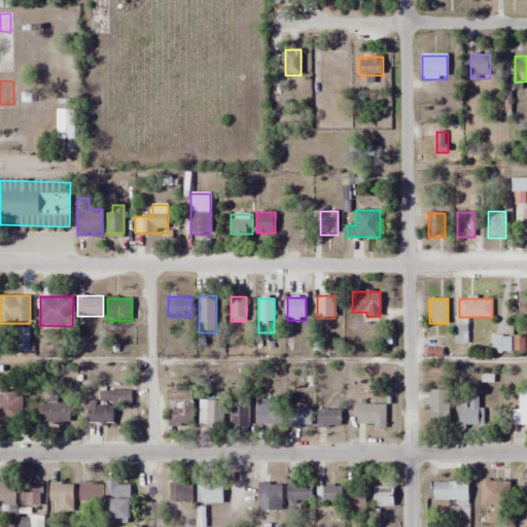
[(466,343),(466,325),(456,325),(456,343),(466,343)]
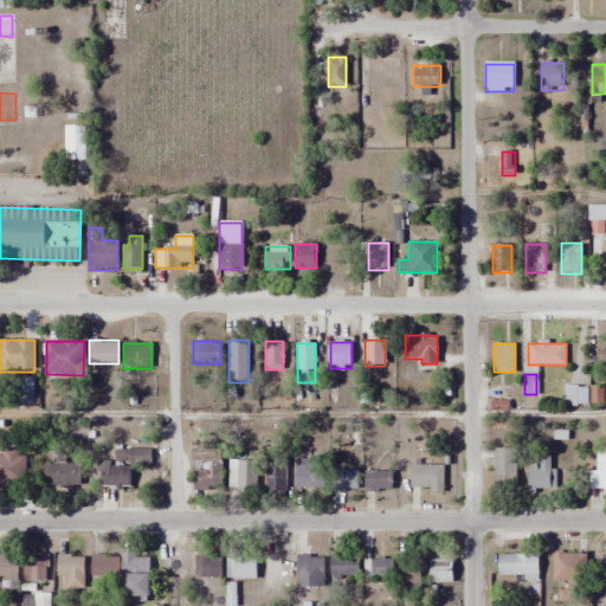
[(587,386),(565,386),(565,406),(587,406),(587,386)]
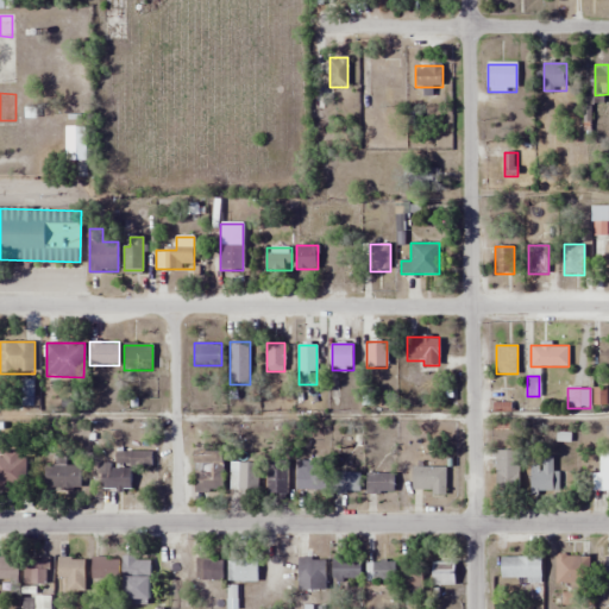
[(606,388),(595,388),(595,406),(606,406),(606,388)]
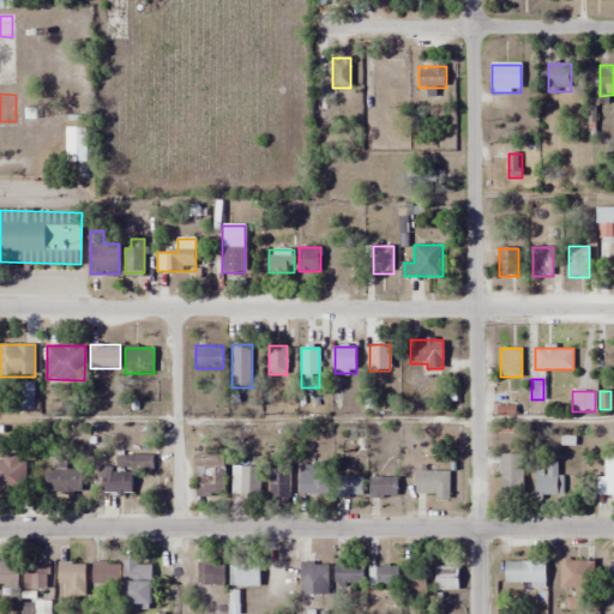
[(613,453),(605,453),(605,477),(596,477),(596,495),(613,494),(613,453)]
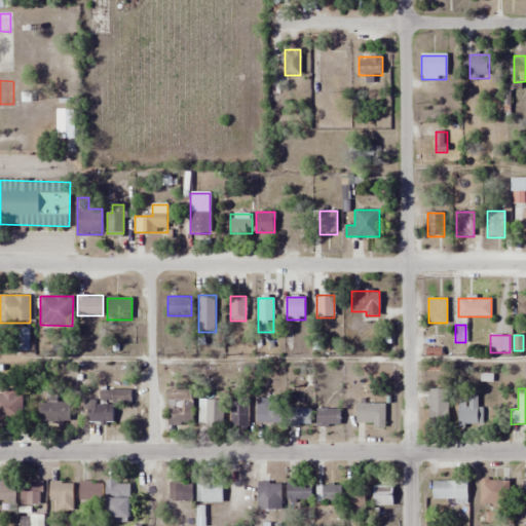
[(428,426),(447,426),(447,389),(428,389),(428,426)]
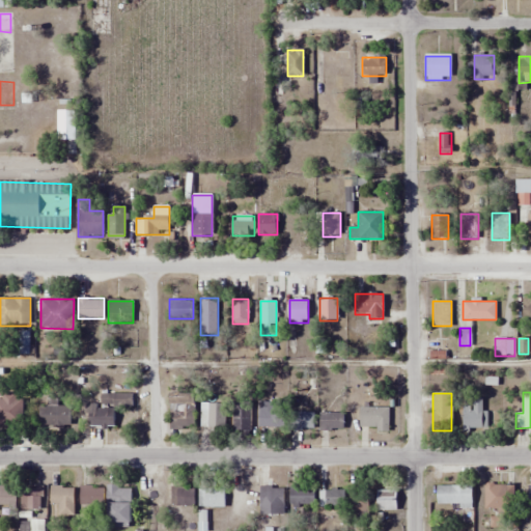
[(170,429),(195,429),(195,394),(170,394),(170,429)]
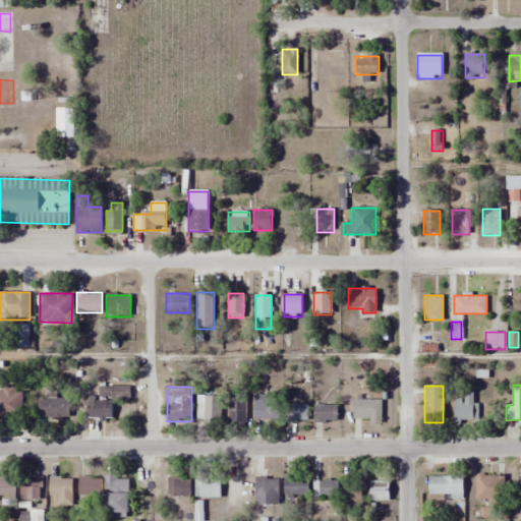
[(0,419),(20,420),(20,389),(0,388),(0,419)]
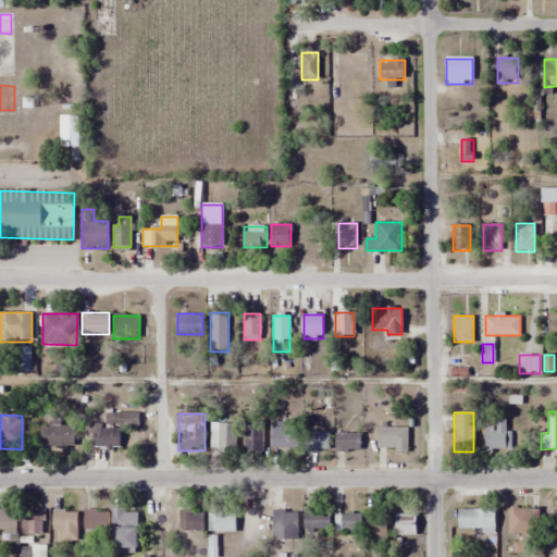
[(41,447),(74,447),(74,426),(59,426),(59,419),(50,419),(50,426),(41,426),(41,447)]
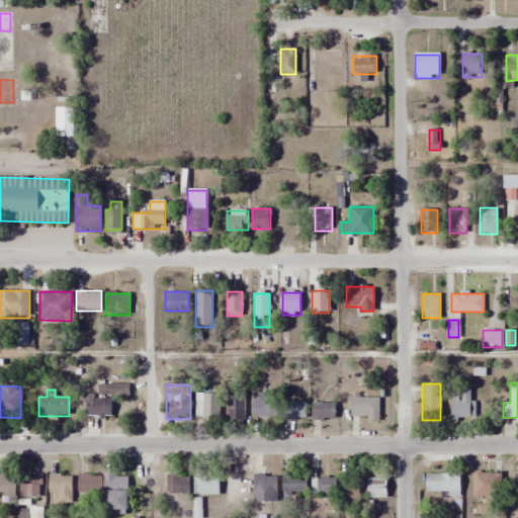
[(451,390),(451,420),(472,420),(472,390),(451,390)]
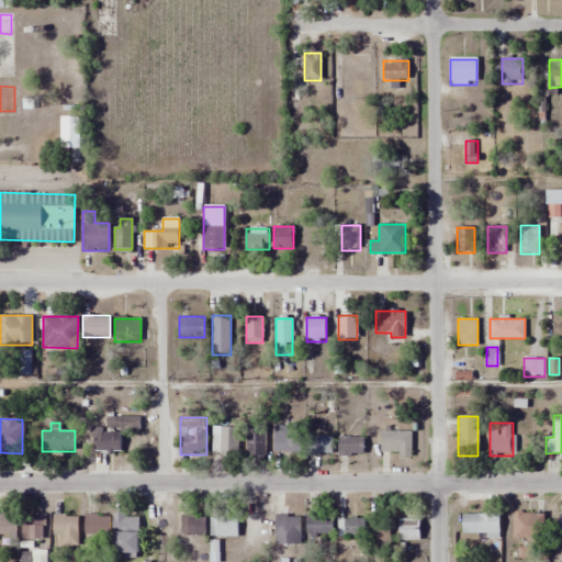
[(295,426),(274,426),(273,452),(295,452),(295,426)]
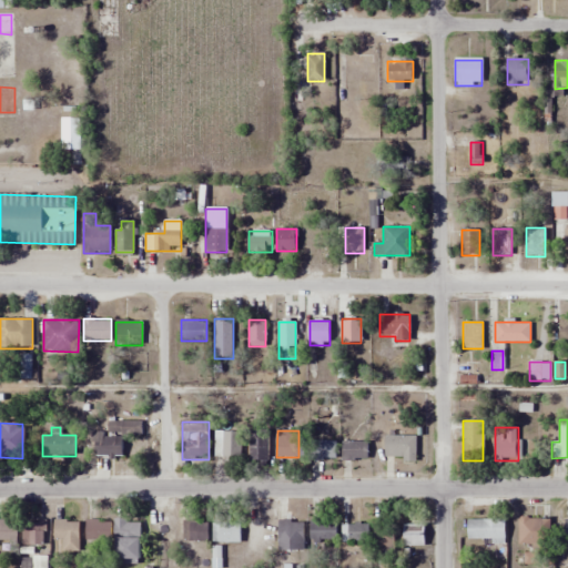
[(240,458),(240,433),(214,433),(214,458),(240,458)]
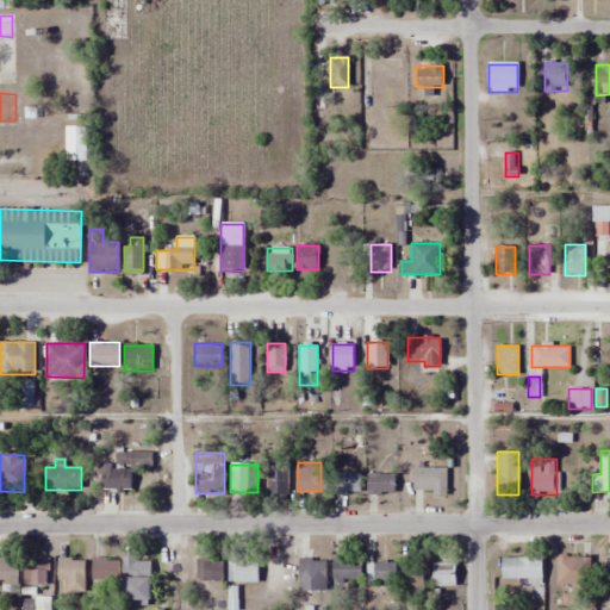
[(268,499),(286,499),(286,465),(268,465),(268,499)]
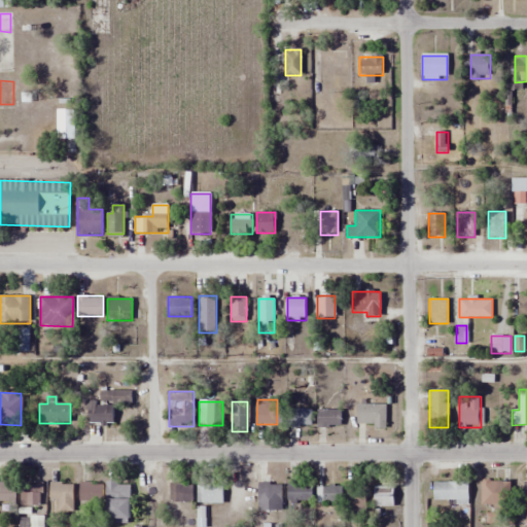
[(112,405),(85,405),(85,425),(112,425),(112,405)]
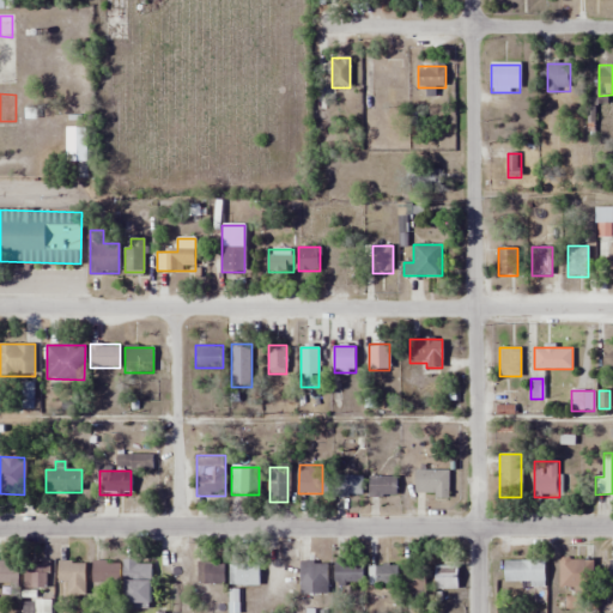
[(449,499),(449,472),(416,472),(416,495),(435,495),(435,499),(449,499)]
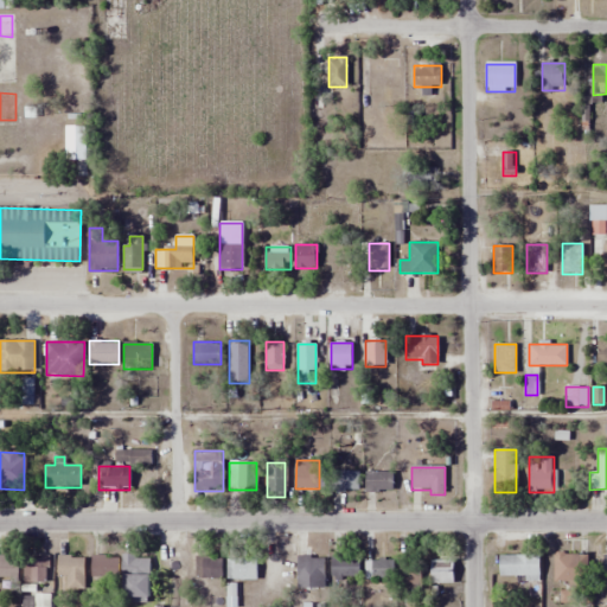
[(359,472),(334,472),(334,491),(359,491),(359,472)]
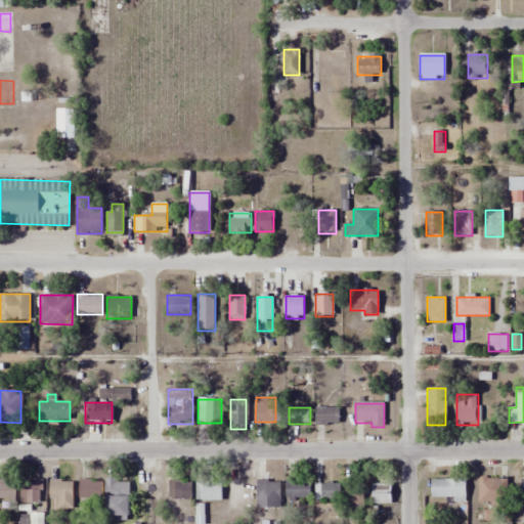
[(315,425),(339,425),(339,407),(315,407),(315,425)]
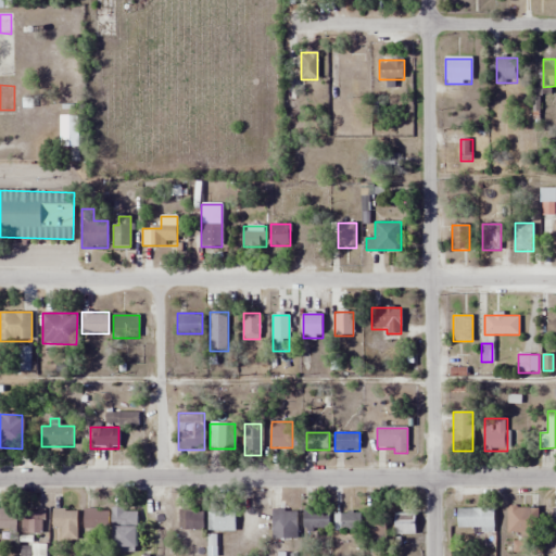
[(540,533),(540,508),(507,508),(507,533),(540,533)]
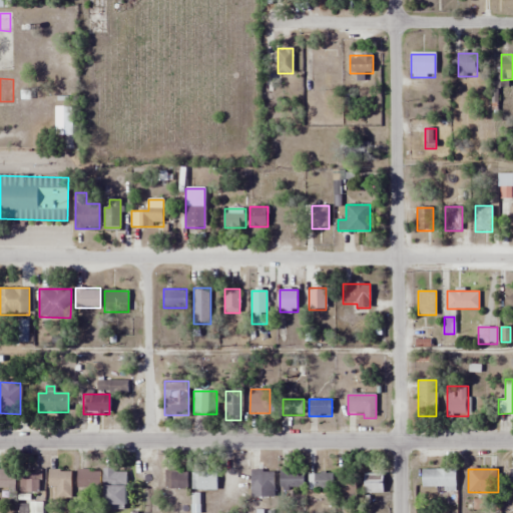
[(20,493),(40,493),(40,470),(20,470),(20,493)]
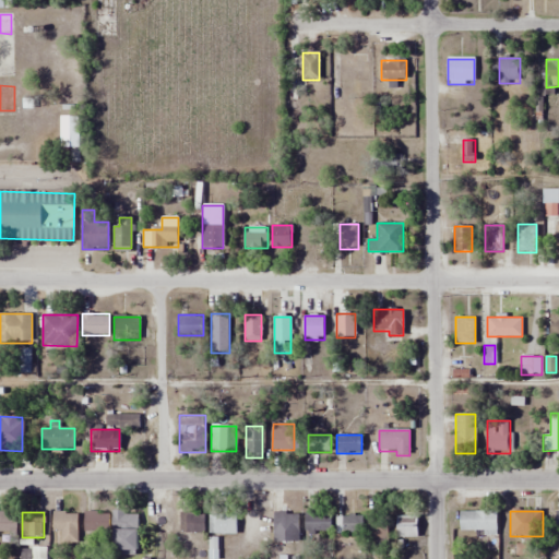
[(52,532),(79,532),(79,512),(52,512),(52,532)]
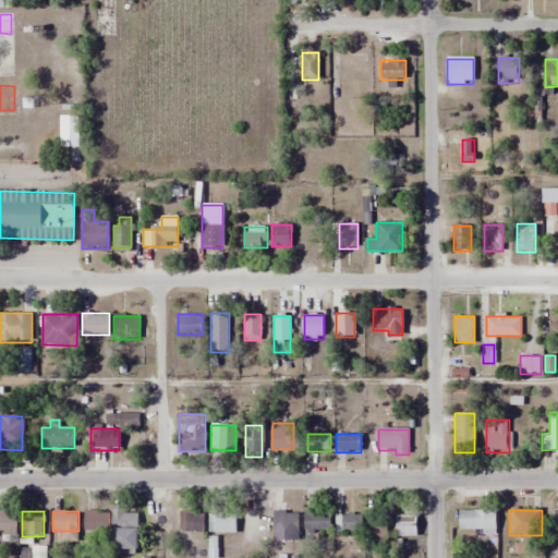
[(109,532),(109,511),(84,511),(84,531),(109,532)]
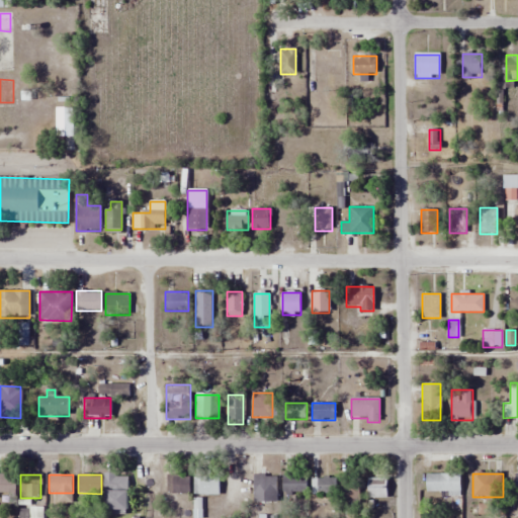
[(128,515),(128,475),(104,475),(104,515),(128,515)]
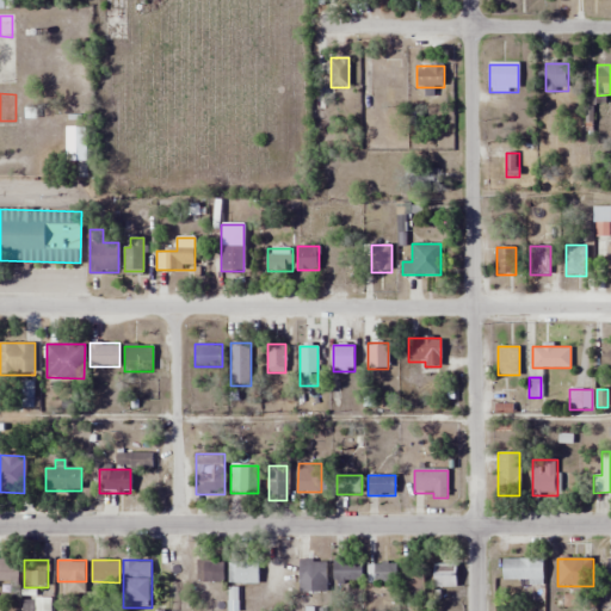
[(333,582),(362,582),(362,560),(333,560),(333,582)]
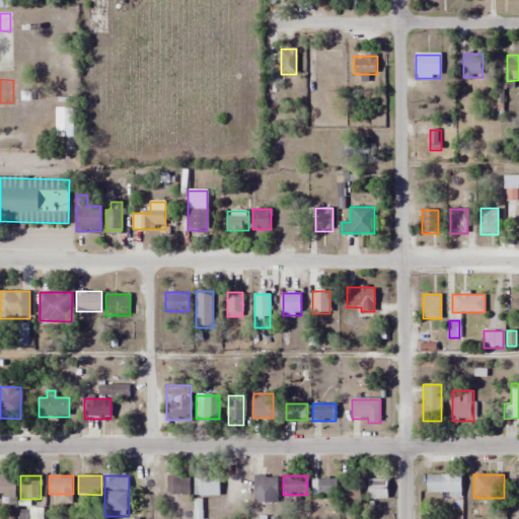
[(461,494),(461,475),(427,475),(427,494),(461,494)]
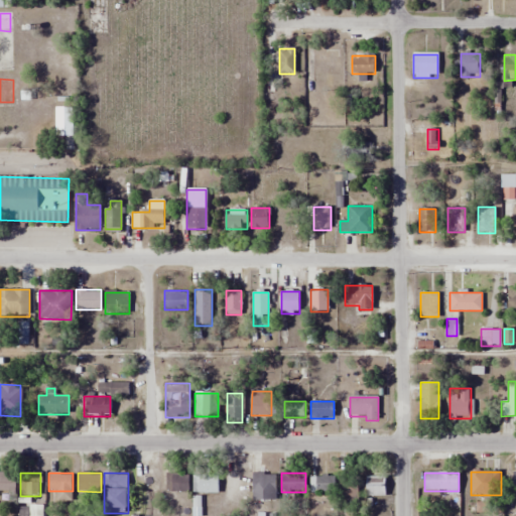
[(0,492),(15,493),(15,474),(0,474),(0,492)]
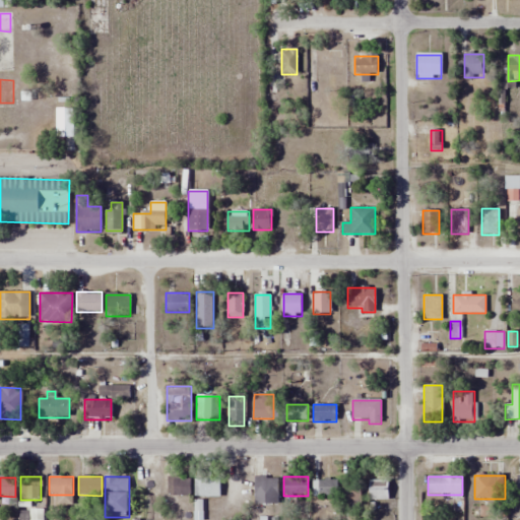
[(167,497),(191,497),(191,477),(167,477),(167,497)]
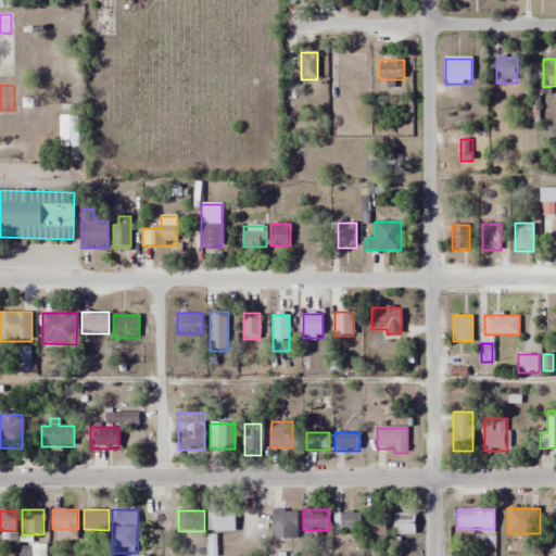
[(209,532),(235,532),(235,510),(209,510),(209,532)]
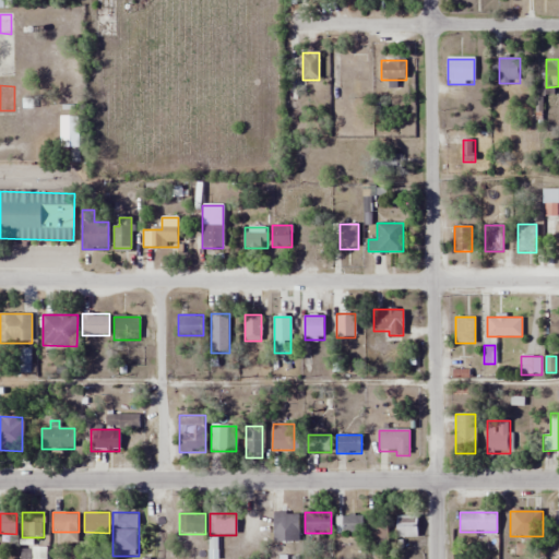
[(298,543),(298,513),(274,513),(274,543),(298,543)]
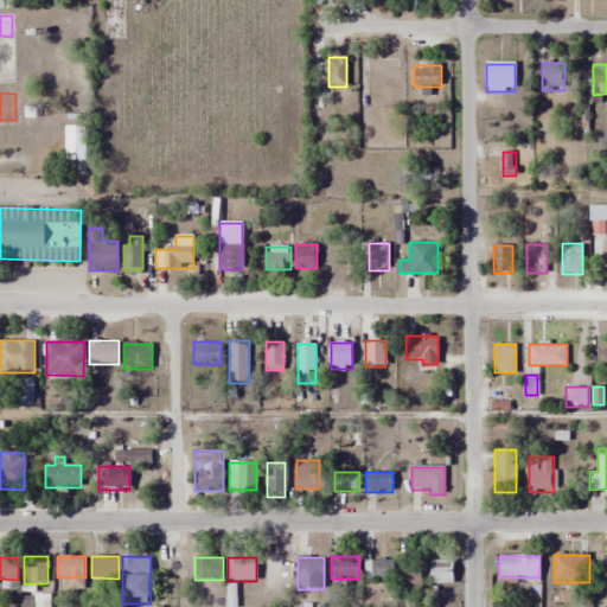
[(432,560),(432,585),(453,585),(453,560),(432,560)]
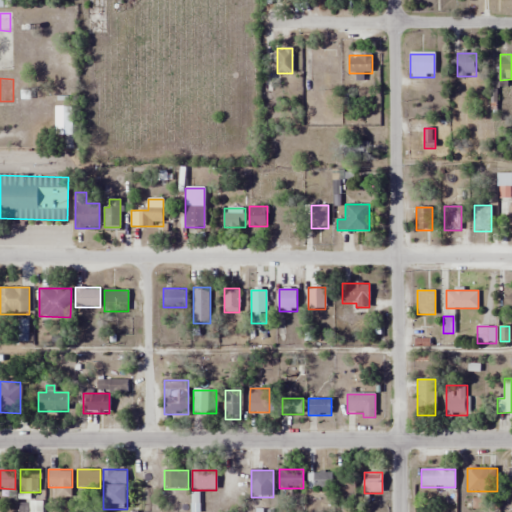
[(308,489),(333,489),(333,473),(308,473),(308,489)]
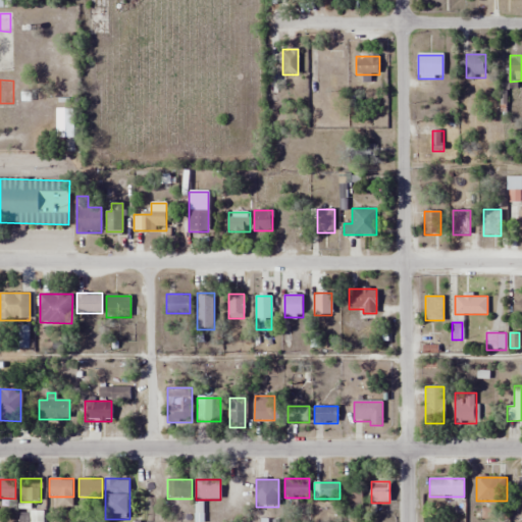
[(345,508),(360,508),(360,482),(345,482),(345,508)]
